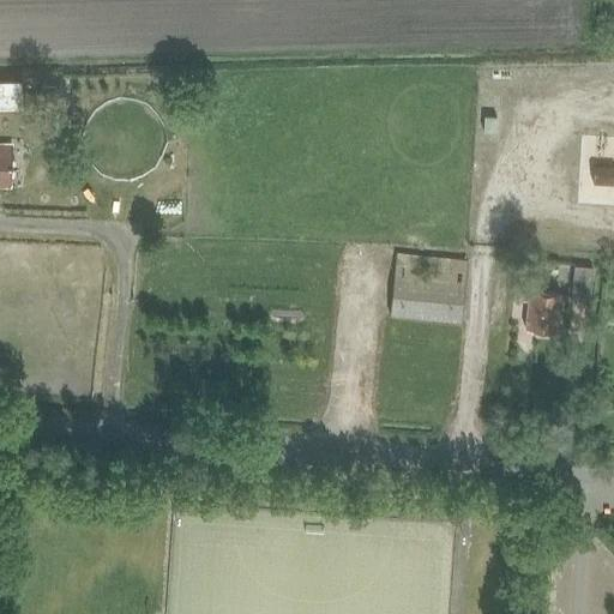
[(17,82),(0,82),(0,108),(19,108),(17,82)]
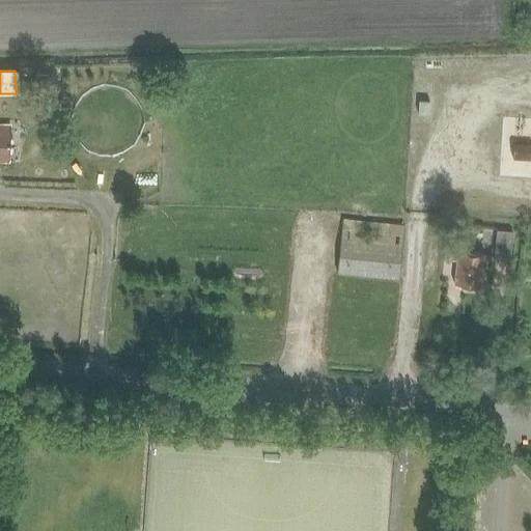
[(418,102),(418,114),(428,114),(429,102),(418,102)]
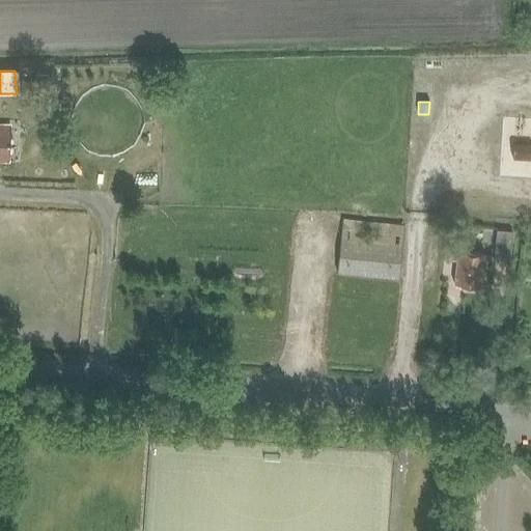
[(0,162),(8,163),(9,126),(0,126),(0,162)]
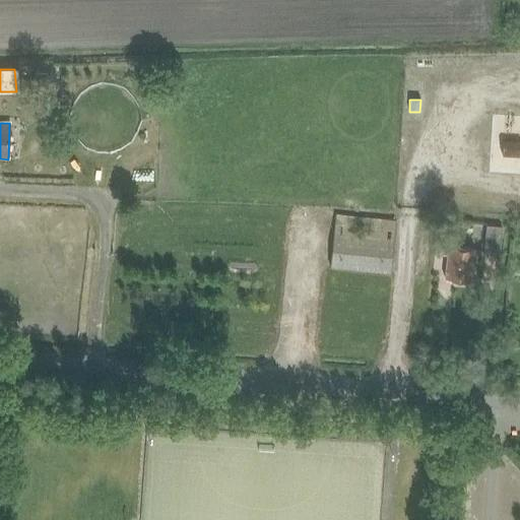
[(328,269),(390,275),(395,223),(334,217),(328,269)]
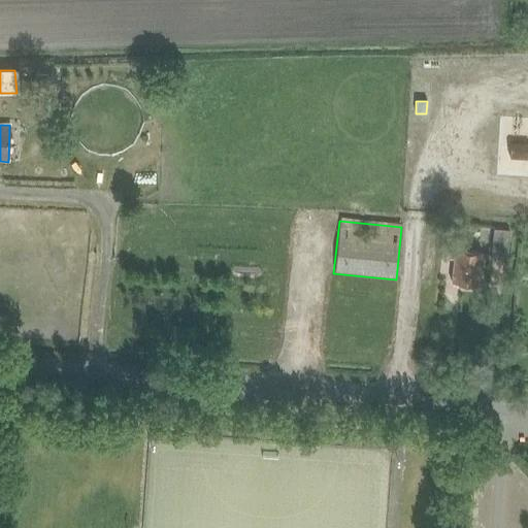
[(468,234),(467,236),(492,238),(490,260),(506,262),(508,230),(468,227),(468,234)]
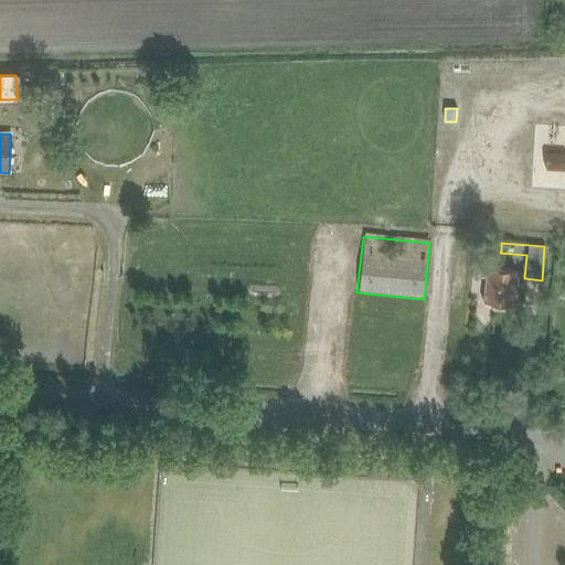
[(499,269),(500,253),(501,251),(483,248),(482,268),(487,268),(483,304),(512,307),(515,272),(499,269)]
